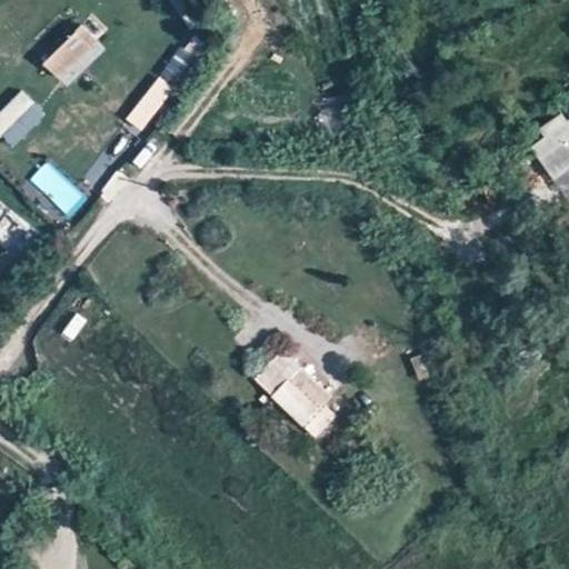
[(70,18),(31,53),(41,63),(80,28),(70,18)]
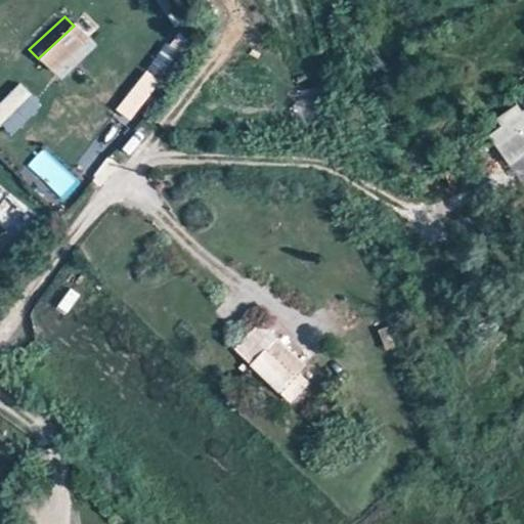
[(55,73),(83,43),(70,30),(42,57),(55,73)]
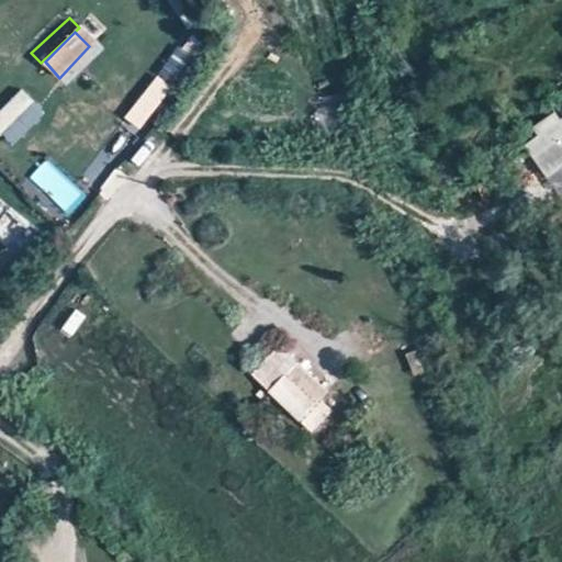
[(164,70),(152,91),(167,99),(179,79),(164,70)]
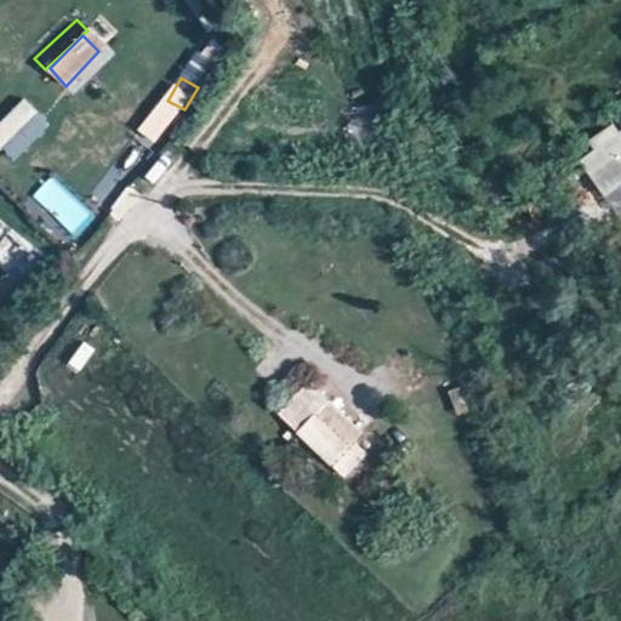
[(0,146),(34,112),(23,101),(0,123),(0,146)]
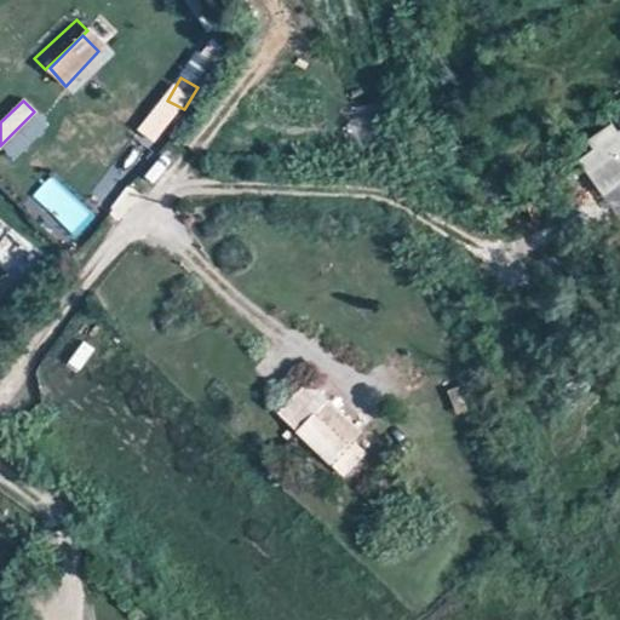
[(619,128),(577,161),(602,195),(619,182),(619,128)]
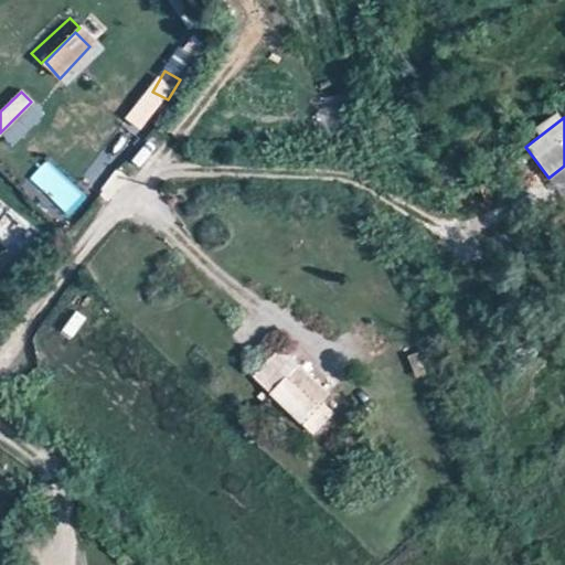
[(68,219),(91,196),(49,158),(28,180),(68,219)]
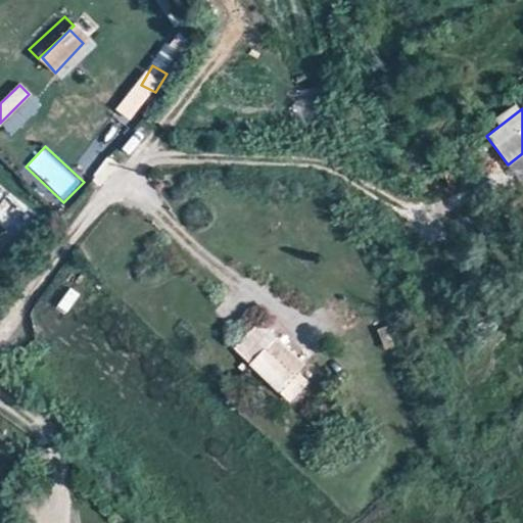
[(42,301),(63,317),(77,297),(55,282),(42,301)]
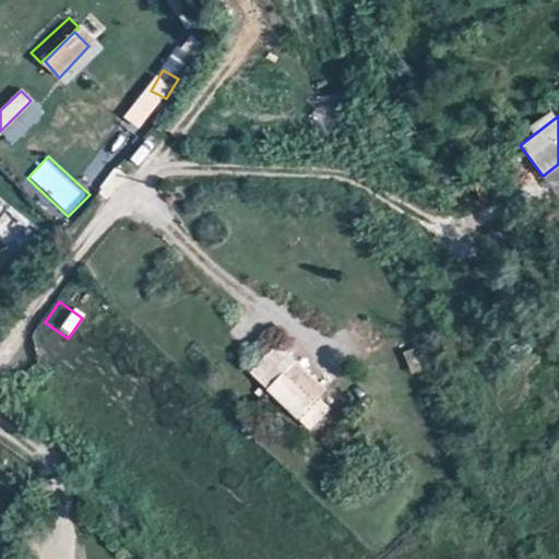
[(336,399),(295,359),(268,388),(309,429),(336,399)]
